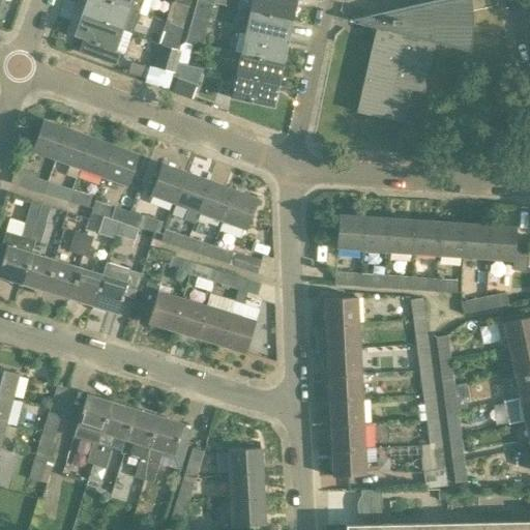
[(139,12),(105,0),(84,0),(79,13),(131,32),(139,12)]
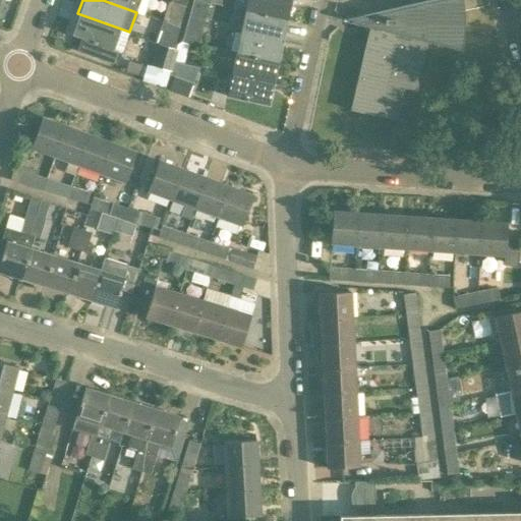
[(140,0),(103,0),(136,12),(140,0)]
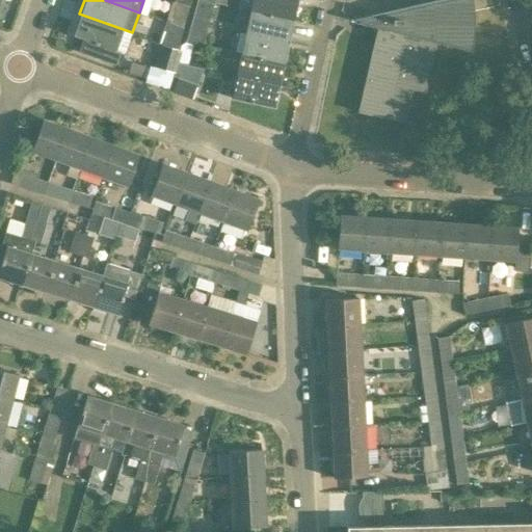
[(213,3),(198,0),(196,0),(191,21),(207,25),(213,3)]
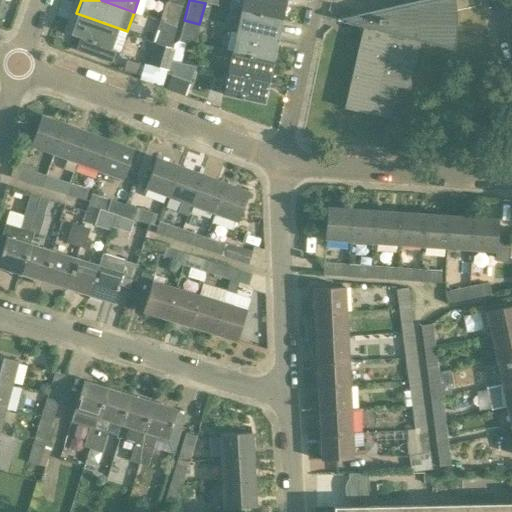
[(242,0),(240,11),(281,20),(285,0),(242,0)]
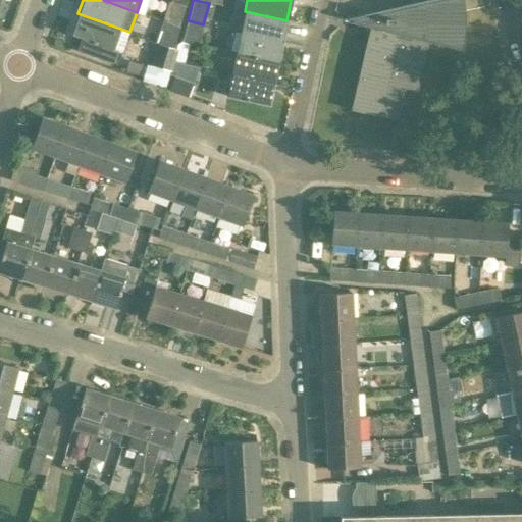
[(352,110),(380,116),(397,120),(404,89),(415,91),(426,41),(455,47),(456,46),(453,45),(456,25),(456,21),(456,17),(455,8),(454,4),(453,0),(428,0),(364,15),(363,25),(371,28),(352,110)]
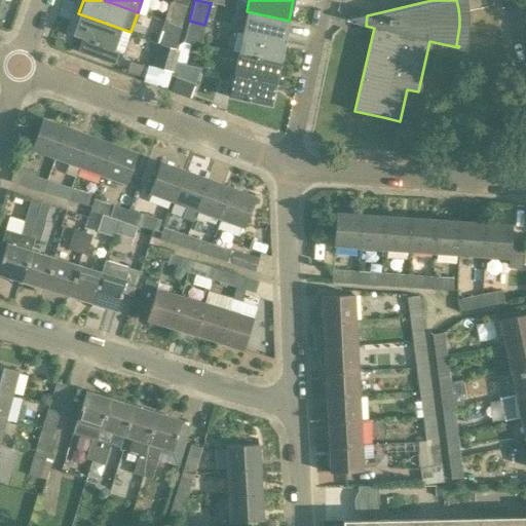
[(172,2),(170,1),(163,22),(181,28),(187,7),(172,1),(172,2)]
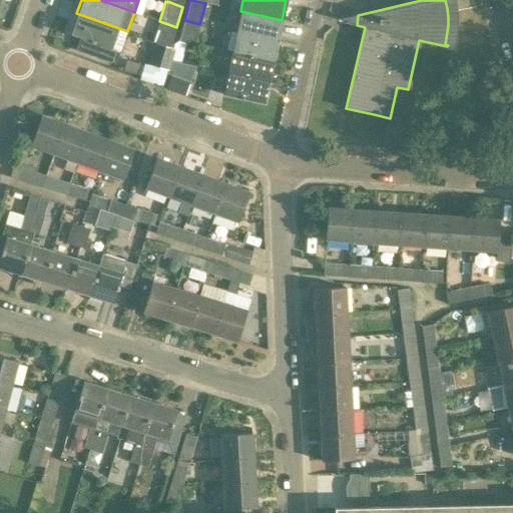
[(282,20),(240,11),(235,32),(277,40),(282,20)]
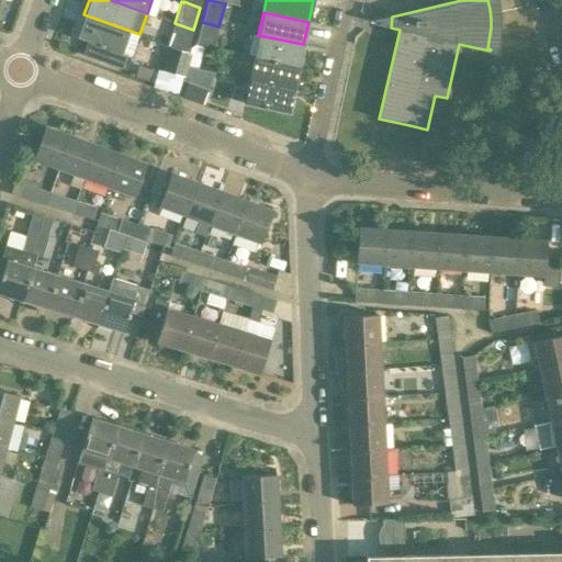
[(125,69),(130,56),(137,35),(139,35),(139,34),(83,14),(76,37),(87,42),(81,54),(125,69)]
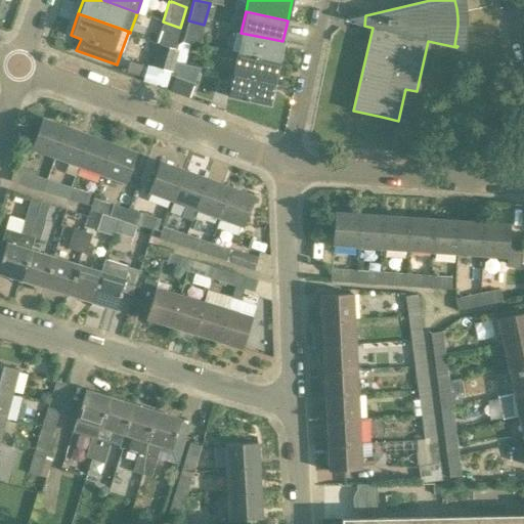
[(182,42),(199,45),(204,25),(188,20),(182,42)]
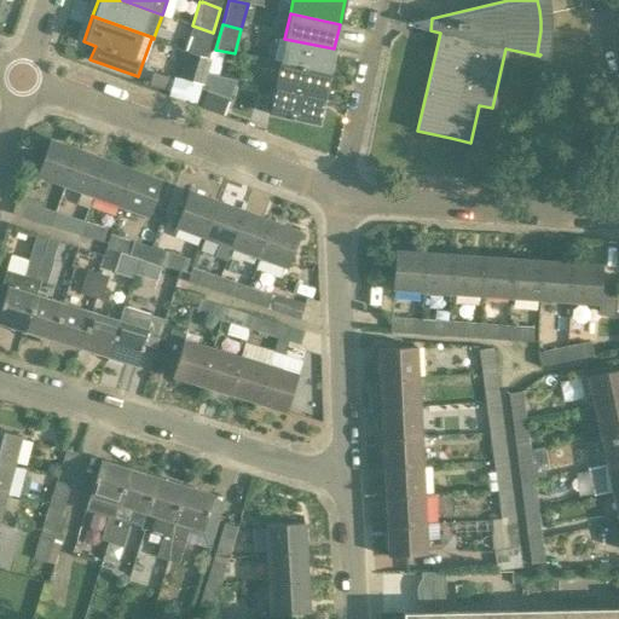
[(213,33),(192,25),(184,48),(189,51),(208,57),(209,53),(207,53),(213,33)]
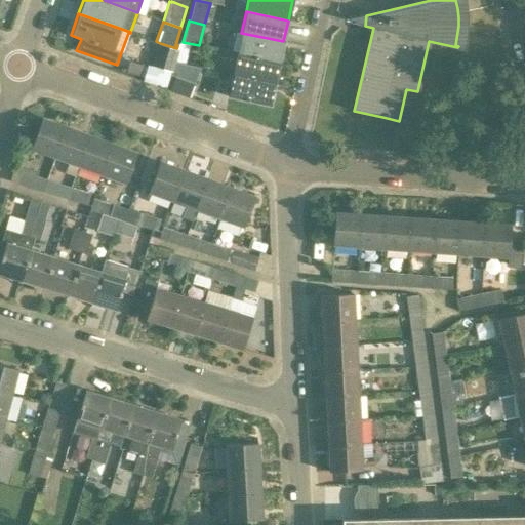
[(283,41),(241,33),(237,53),(279,63),(283,41)]
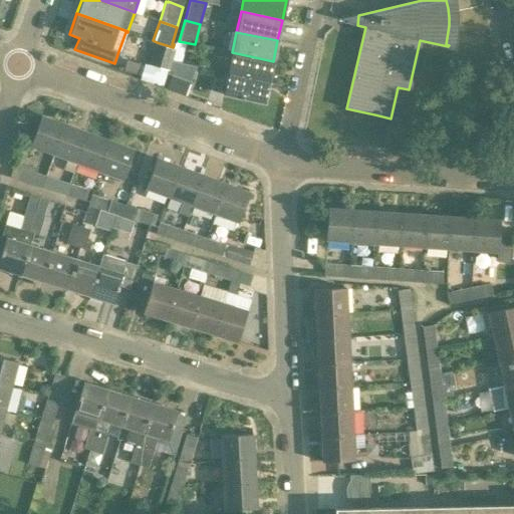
[(167,69),(173,47),(157,42),(150,64),(167,69)]
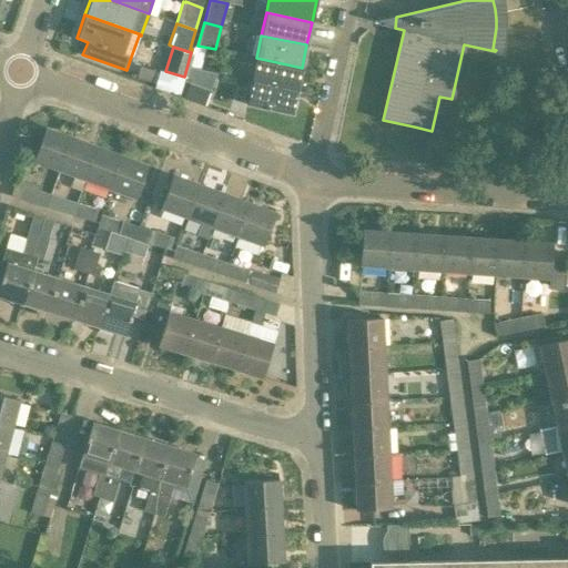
[(302,68),(256,58),(251,80),(296,90),(302,68)]
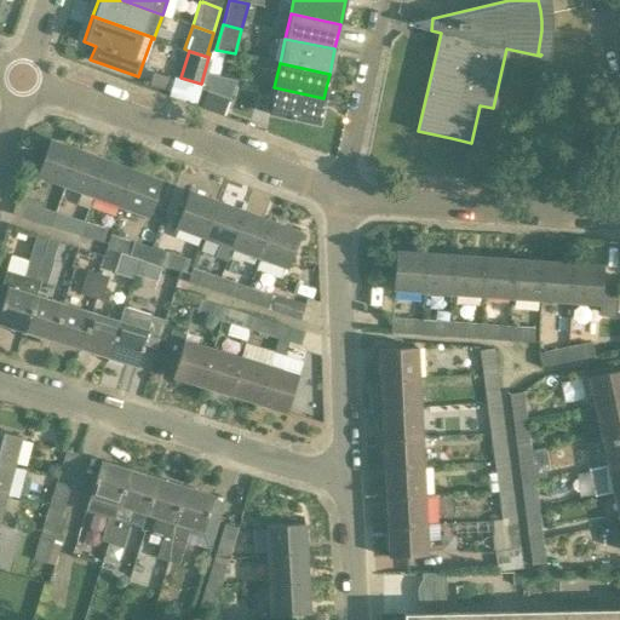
[(205,74),(201,89),(229,99),(236,81),(205,74)]
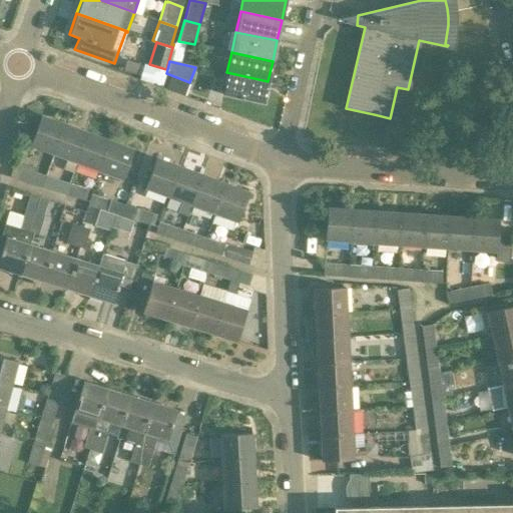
[(268,81),(226,72),(222,94),(264,103),(268,81)]
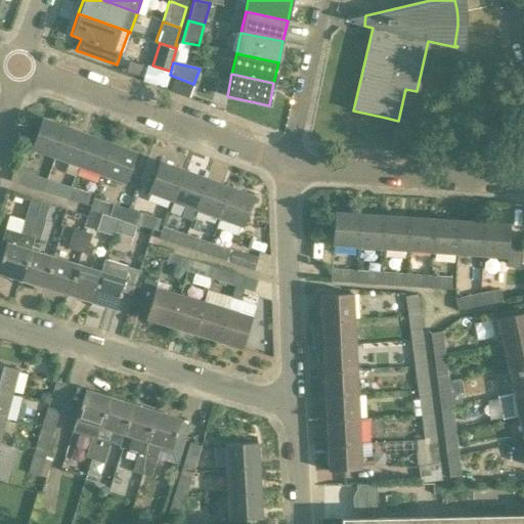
[(53,157),(64,126),(41,118),(30,148),(53,157)]
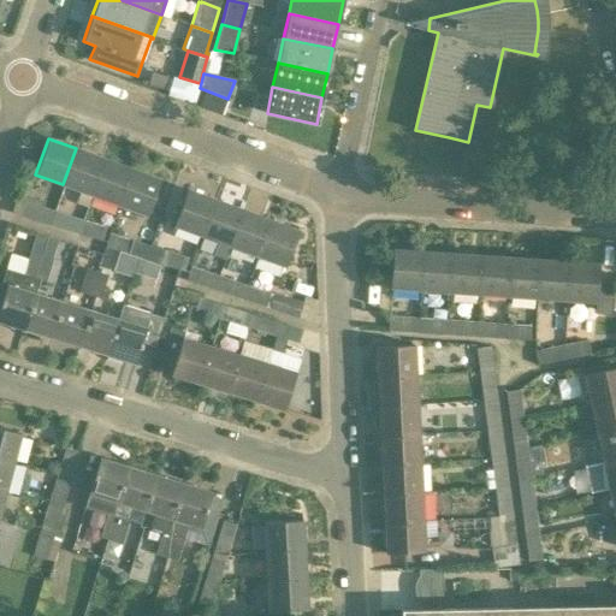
[(76,148),(63,184),(90,195),(104,159),(76,148)]
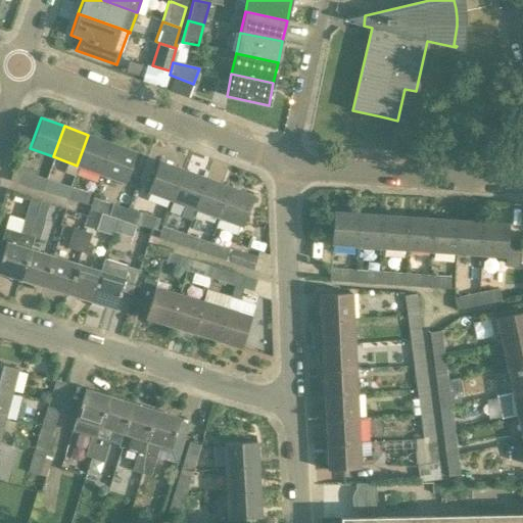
[(88,135),(77,165),(100,174),(111,143),(88,135)]
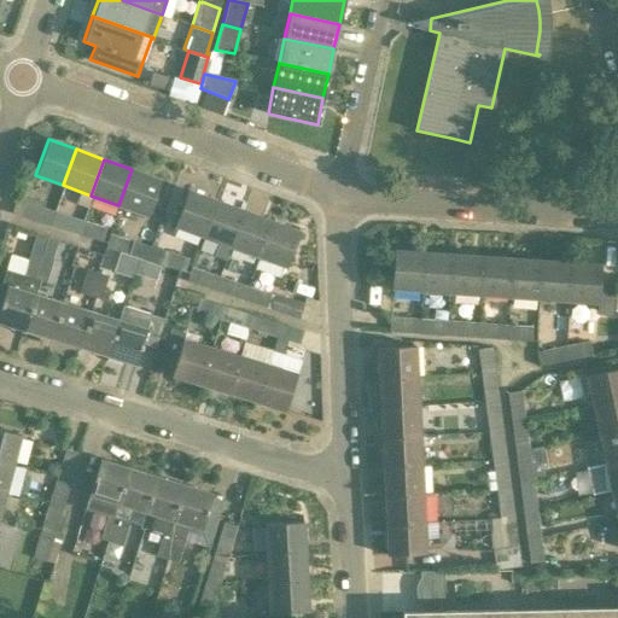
[(132,169),(118,205),(147,216),(161,180),(132,169)]
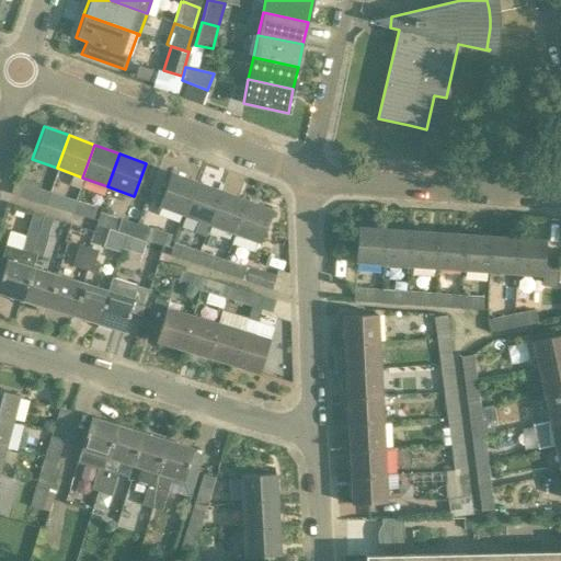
[(183,215),(195,182),(170,172),(158,205),(183,215)]
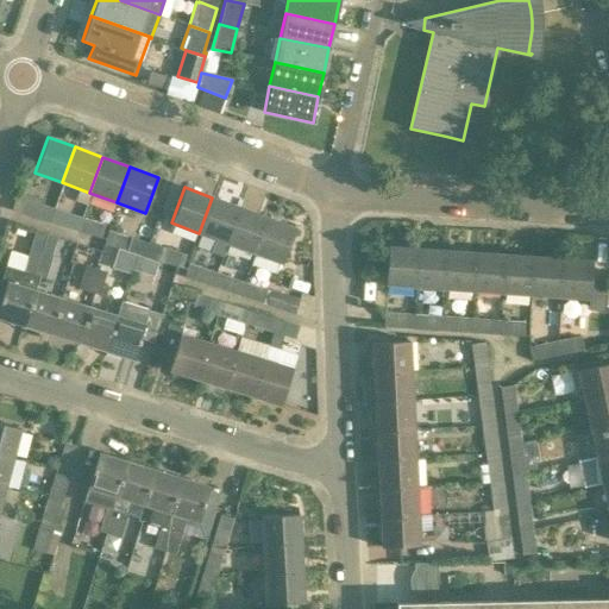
[(212,198),(199,233),(226,243),(239,207),(212,198)]
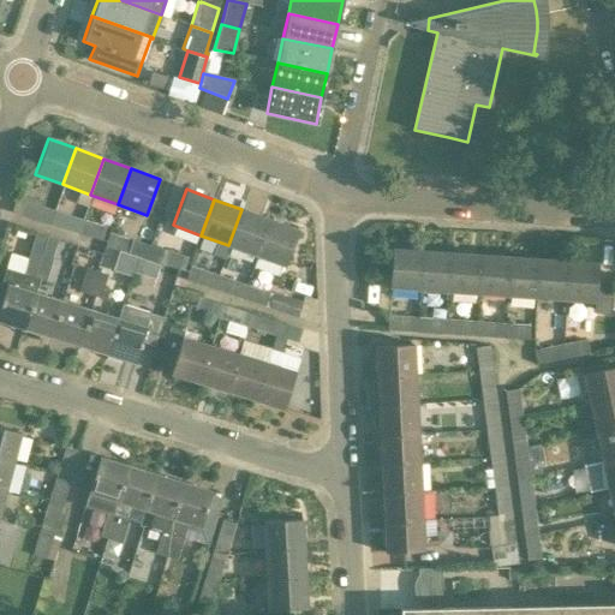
[(27,202),(22,216),(49,225),(53,212),(54,210),(27,202)]
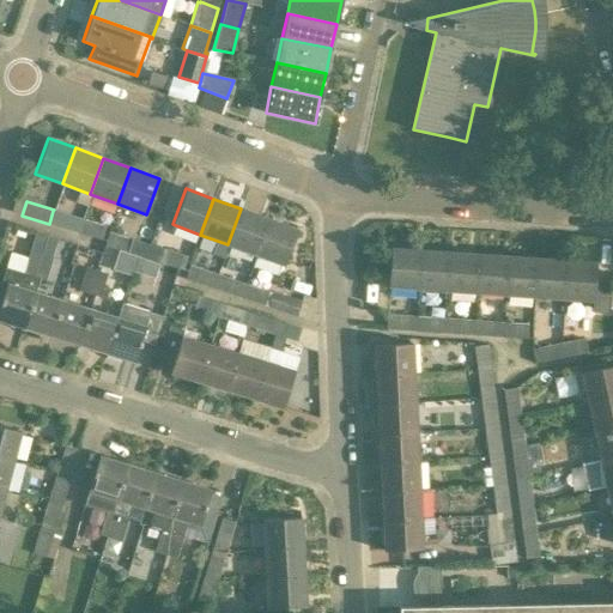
[(241,208),(228,244),(255,255),(268,219),(241,208)]
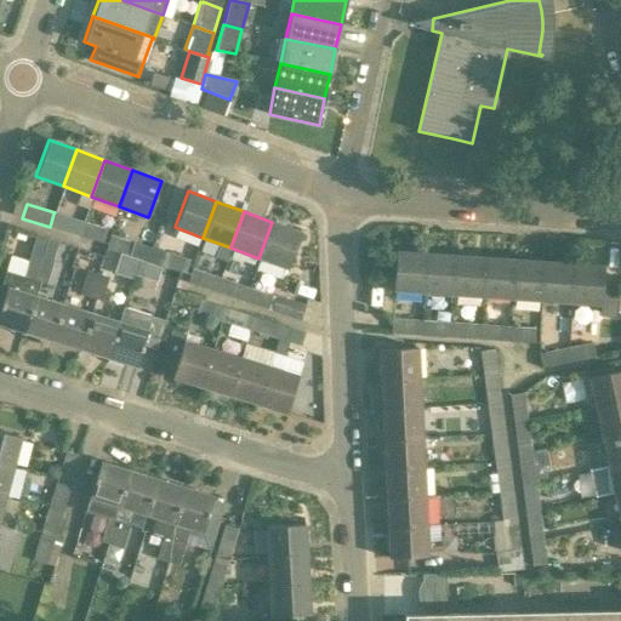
[(55,212),(53,214),(50,227),(78,235),(83,222),(83,221),(55,212)]
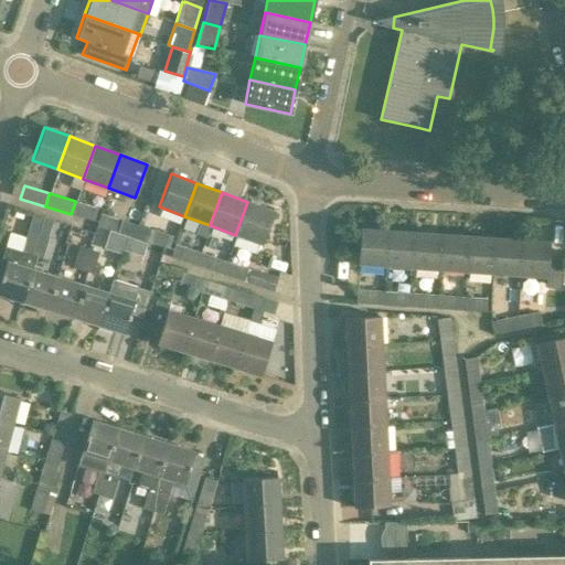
[(75,201),(75,202),(71,214),(94,221),(97,209),(75,201)]
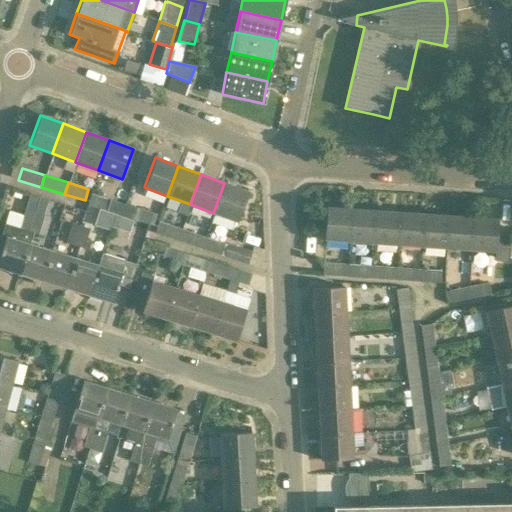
[(224,183),(213,213),(237,222),(248,192),(224,183)]
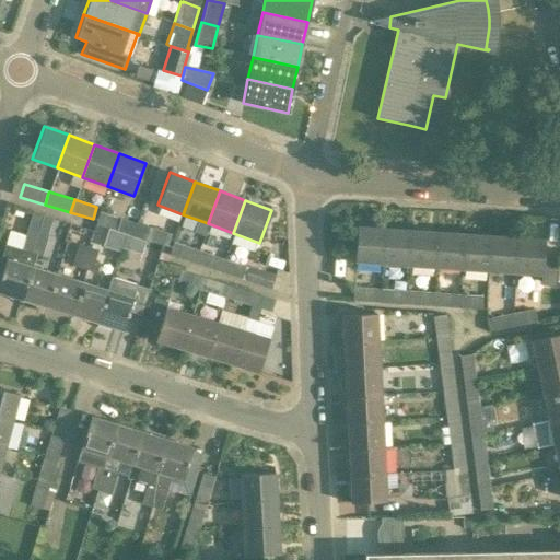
[(0,275),(0,292),(21,300),(32,267),(35,255),(31,253),(43,216),(33,212),(21,249),(6,244),(1,259),(4,260),(0,275)]
